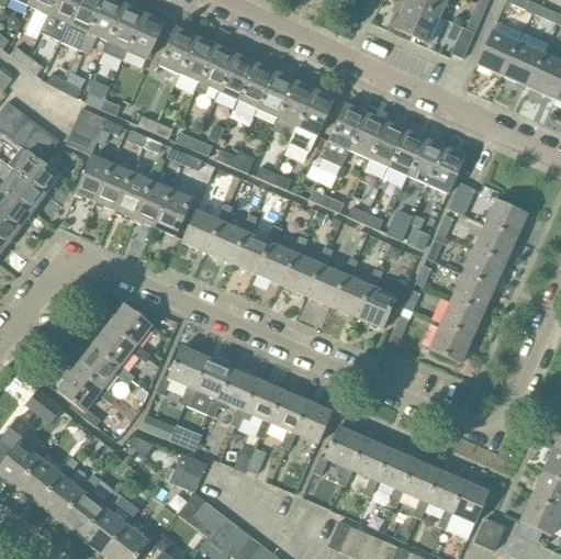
[(32,0),(30,6),(48,14),(55,0),(32,0)]
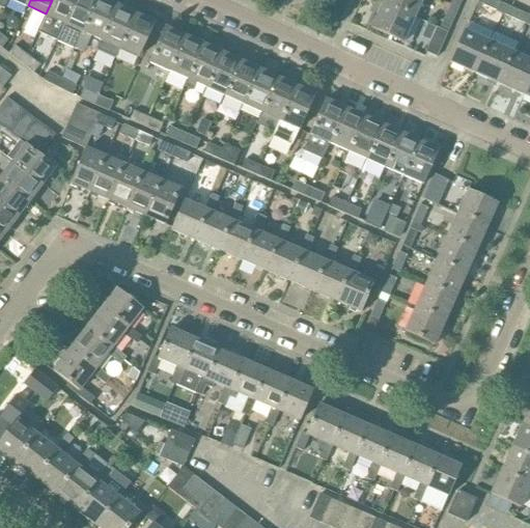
[(52,0),(46,14),(38,29),(58,38),(64,22),(74,0),(52,0)]
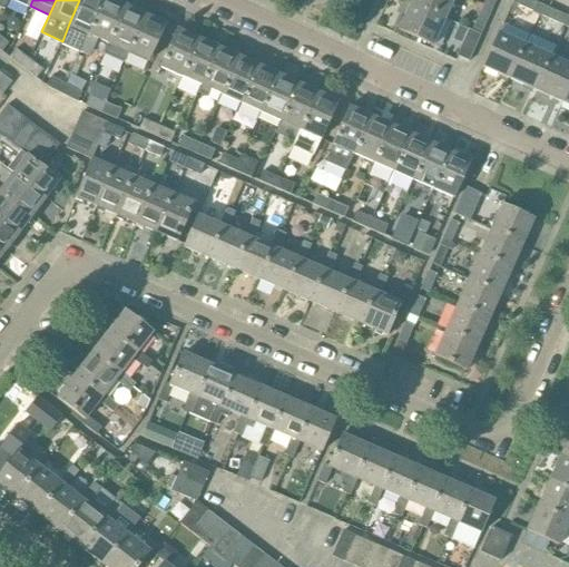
[(79,0),(69,23),(62,41),(81,49),(81,50),(104,0),(79,0)]
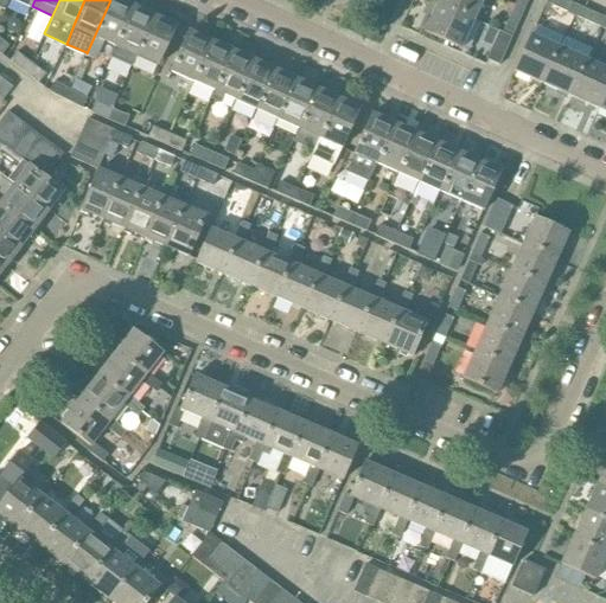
[(110,0),(87,53),(97,57),(106,39),(115,44),(134,4),(126,0),(110,0)]
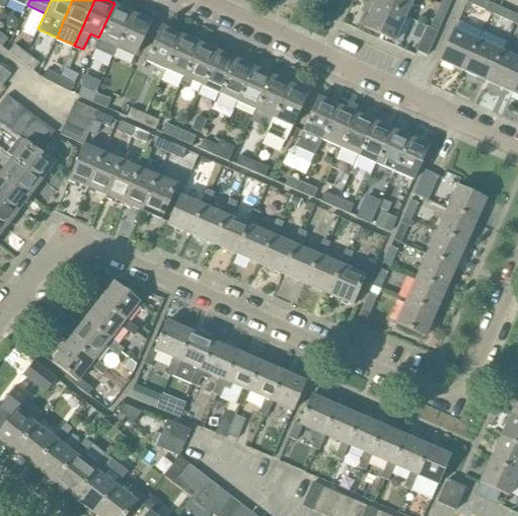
[(407,15),(414,0),(374,0),(374,1),(407,15)]
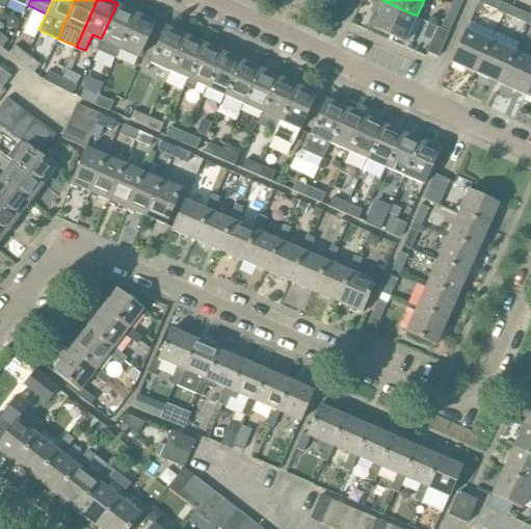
[(479,0),(503,10),(506,2),(502,0),(479,0)]
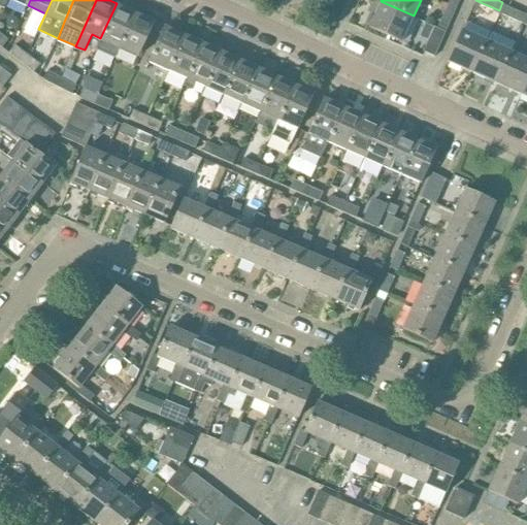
[(403,40),(414,15),(381,1),(370,26),(403,40)]
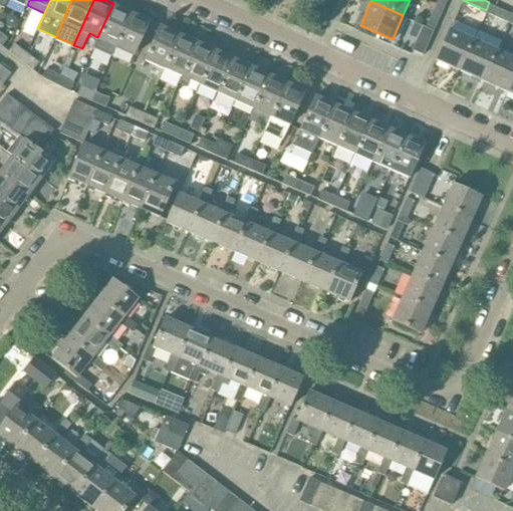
[(427,25),(435,29),(445,6),(437,2),(427,25)]
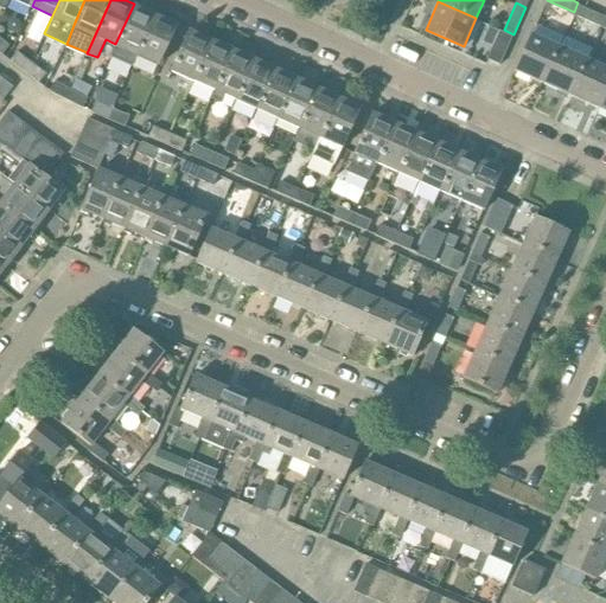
[(578,2),(574,12),(575,13),(603,25),(605,19),(605,15),(580,4),(578,2)]
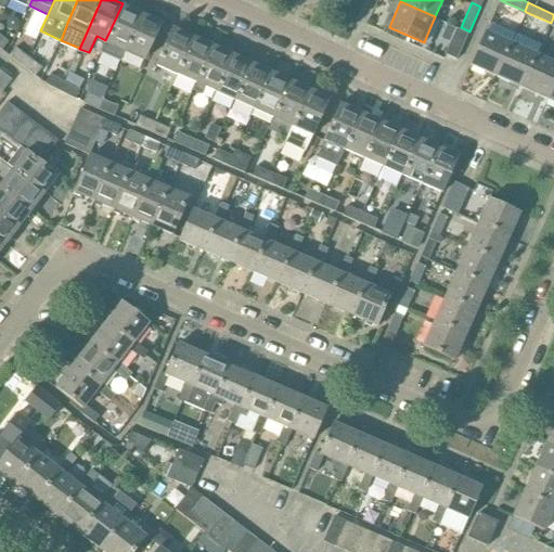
[(105,40),(101,50),(120,60),(125,49),(141,12),(123,3),(105,40)]
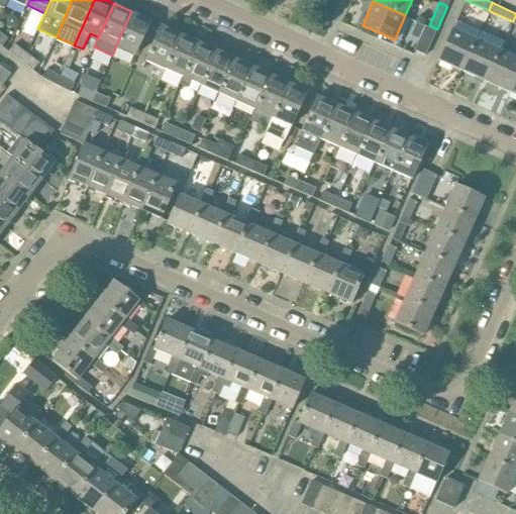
[(131,11),(116,45),(135,54),(143,35),(150,19),(131,11)]
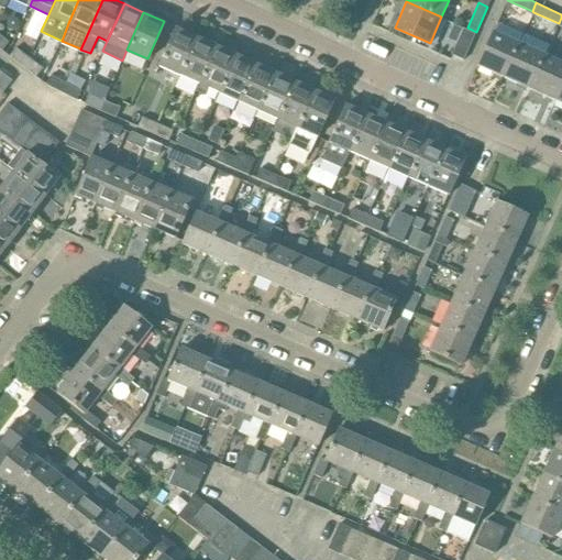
[(453,22),(448,36),(458,41),(463,26),(460,25),(453,22)]
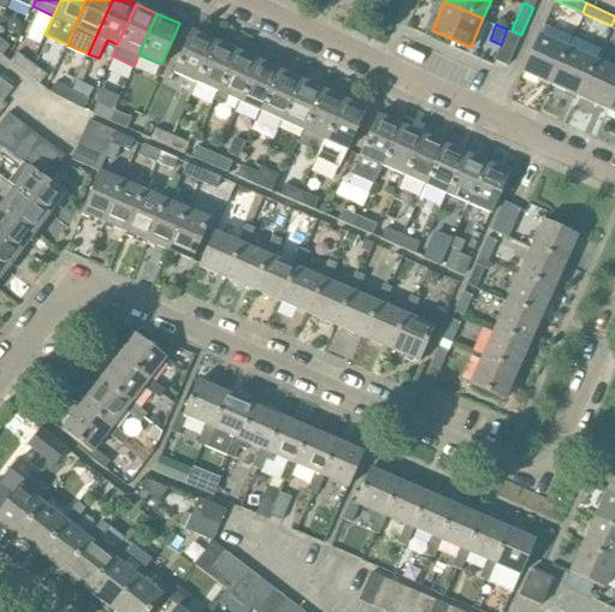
[(197,81),(216,40),(193,29),(184,48),(175,70),(197,81)]
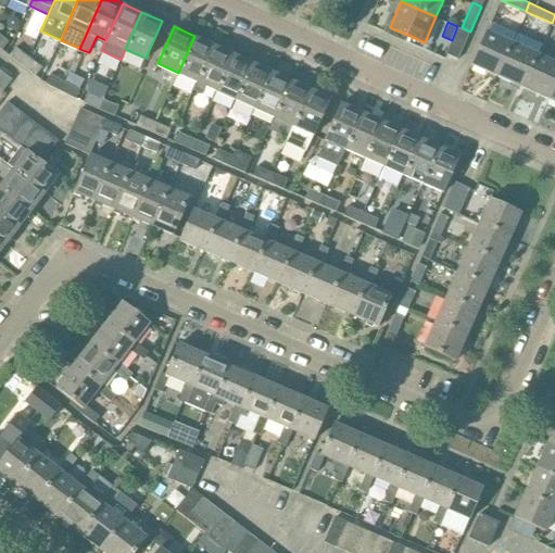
[(470,32),(457,26),(452,40),(446,51),(446,52),(448,52),(458,58),(470,32)]
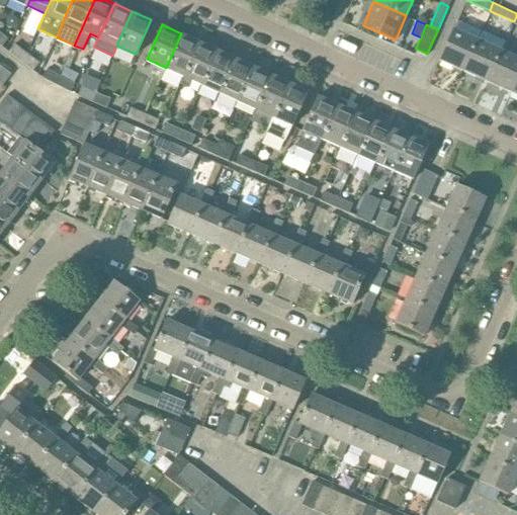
[(464,70),(479,37),(454,27),(440,60),(464,70)]
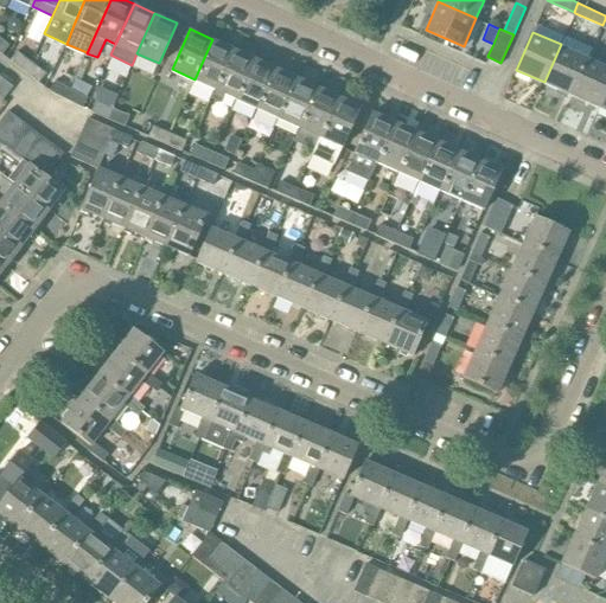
[(0,50),(4,52),(11,43),(0,34),(0,50)]
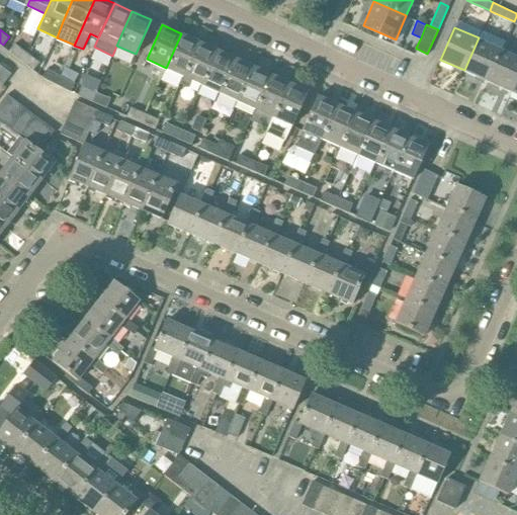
[(183,75),(198,41),(181,33),(166,68),(183,75)]
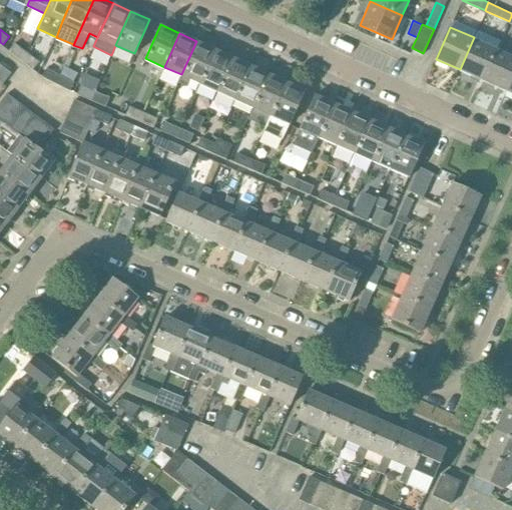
[(483,80),(497,48),(474,37),(460,69),(483,80)]
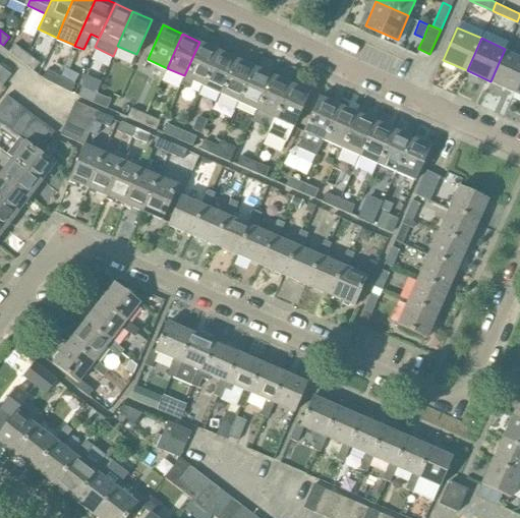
[(184,75),(181,82),(190,87),(193,79),(203,83),(218,50),(199,42),(184,75)]
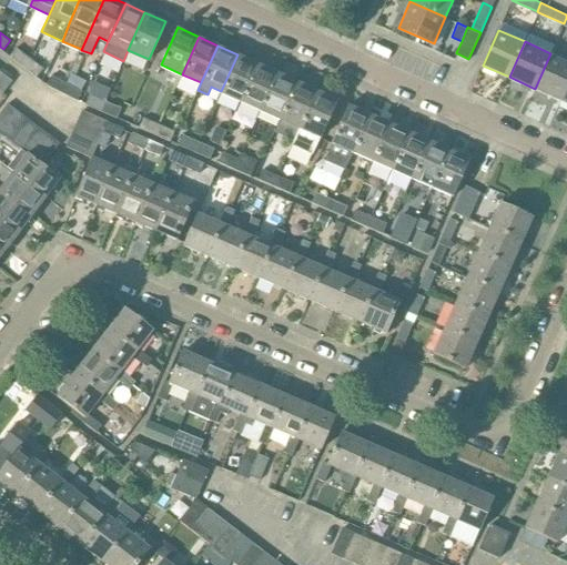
[(23,66),(30,57),(17,47),(10,54),(23,66)]
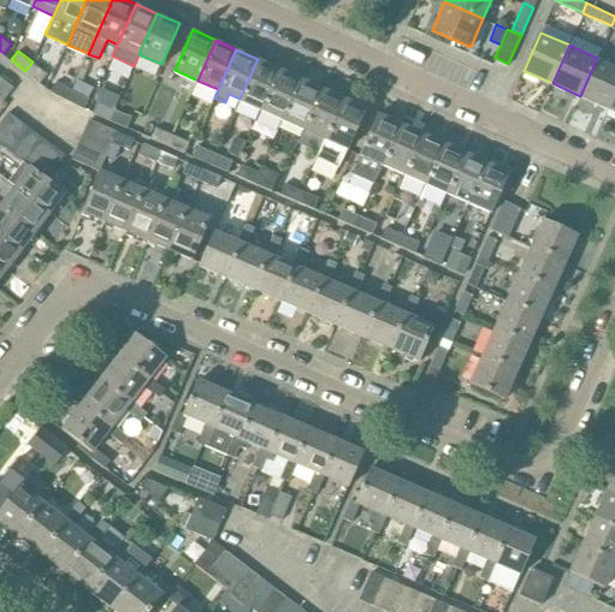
[(609,108),(614,94),(614,65),(597,58),(580,96),(609,108)]
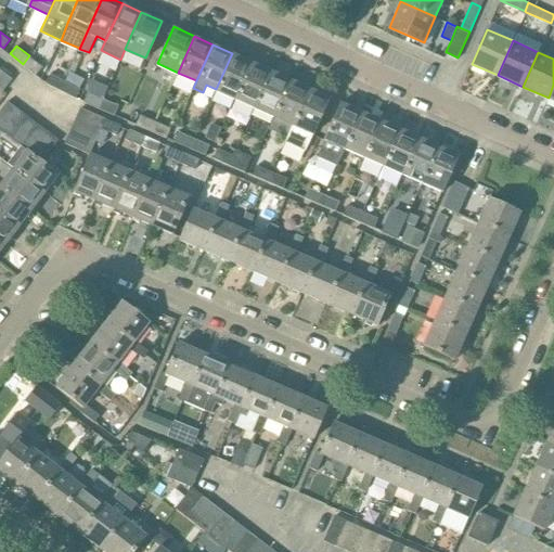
[(232,53),(216,89),(234,98),(249,61),(245,59),(232,53)]
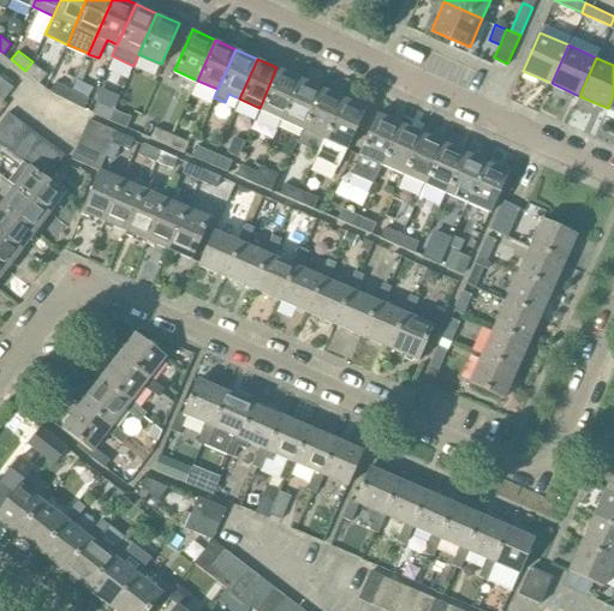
[(33,61),(25,71),(40,82),(47,72),(33,61)]
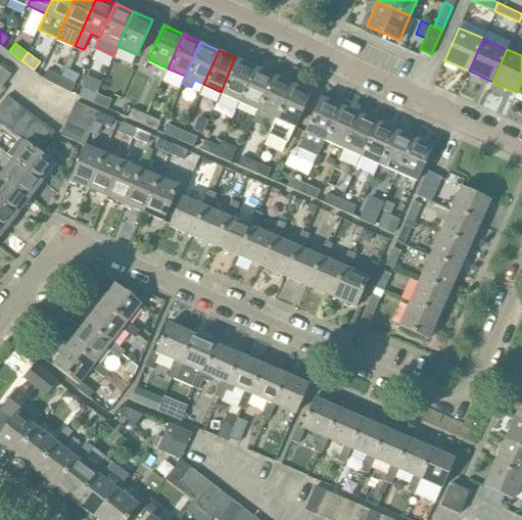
[(235,57),(221,92),(240,100),(241,98),(255,66),(235,57)]
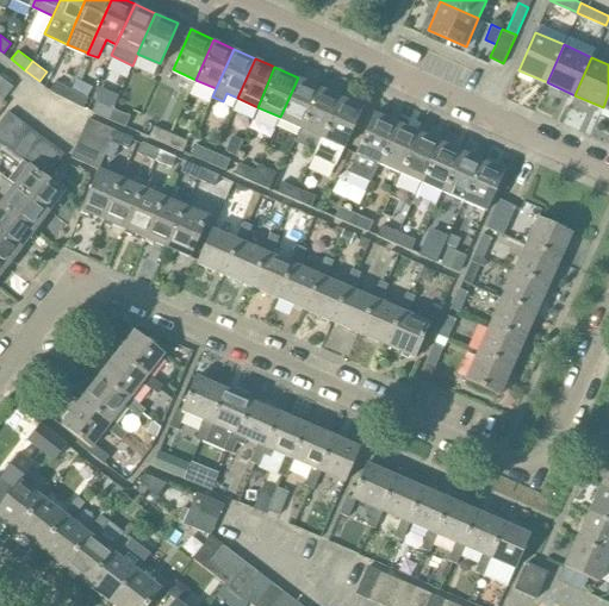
[(0,95),(4,98),(13,85),(0,74),(0,95)]
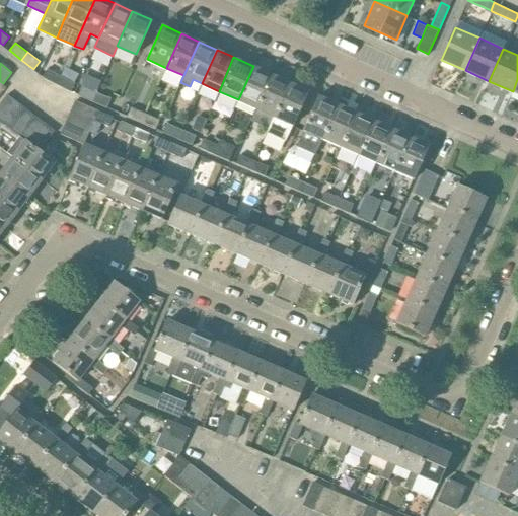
[(238,99),(235,106),(252,115),(255,107),(256,107),(272,74),(253,66),(238,99)]
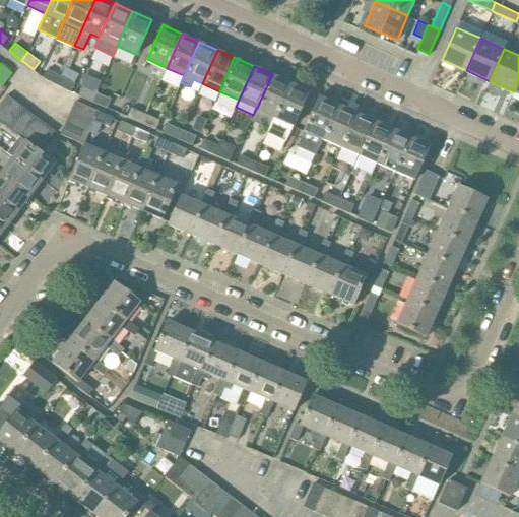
[(57,83),(62,75),(48,67),(44,76),(57,83)]
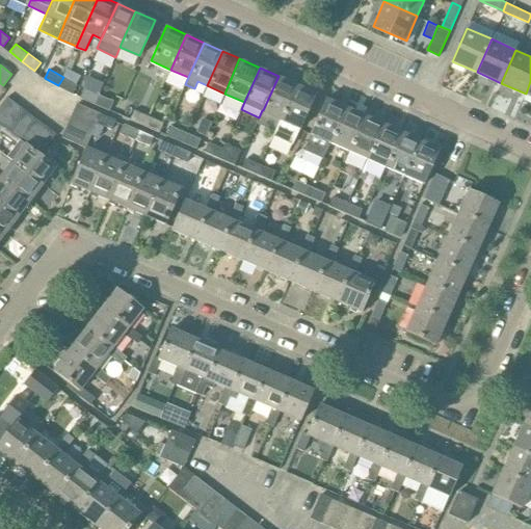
[(63,77),(58,85),(73,93),(77,84),(75,83),(79,75),(67,69),(63,77)]
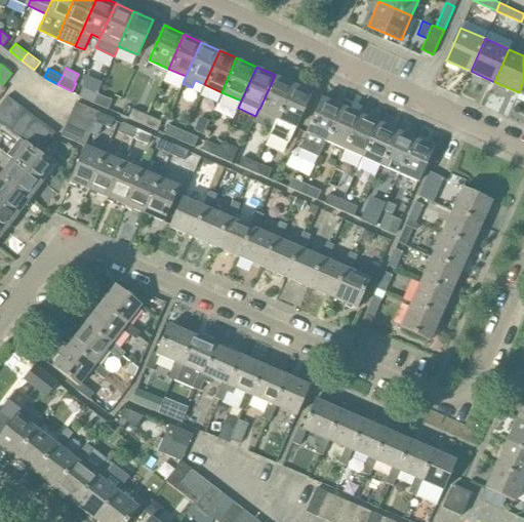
[(277,117),(293,83),(275,75),(259,109),(277,117)]
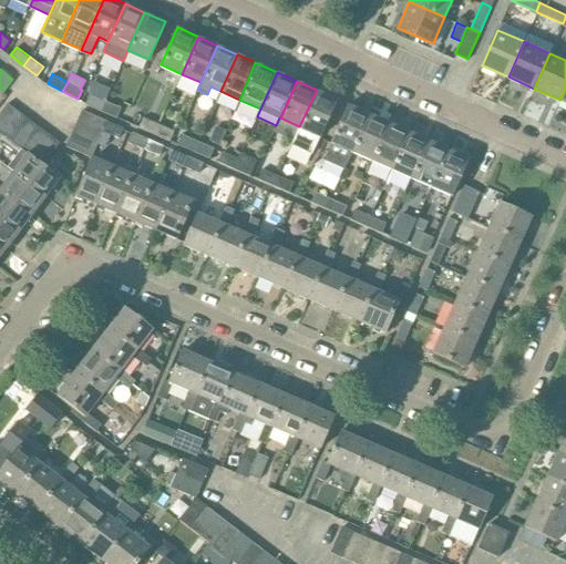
[(94,82),(85,102),(86,103),(101,109),(102,110),(106,100),(110,89),(94,82)]
